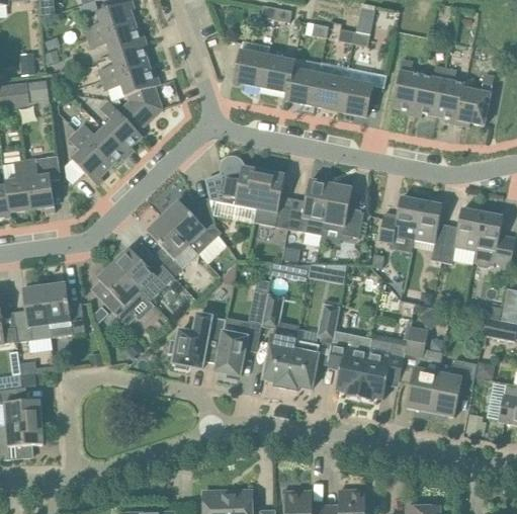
[(88,38),(135,22),(131,9),(134,7),(131,0),(127,0),(96,11),(100,22),(75,30),(79,40),(88,37),(88,38)]
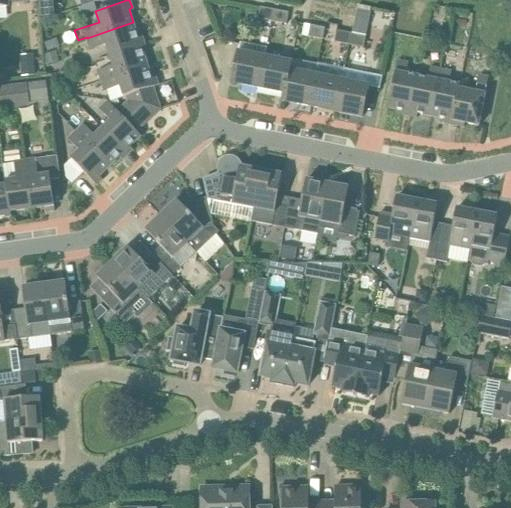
[(38,3),(39,17),(54,13),(53,2),(38,3)]
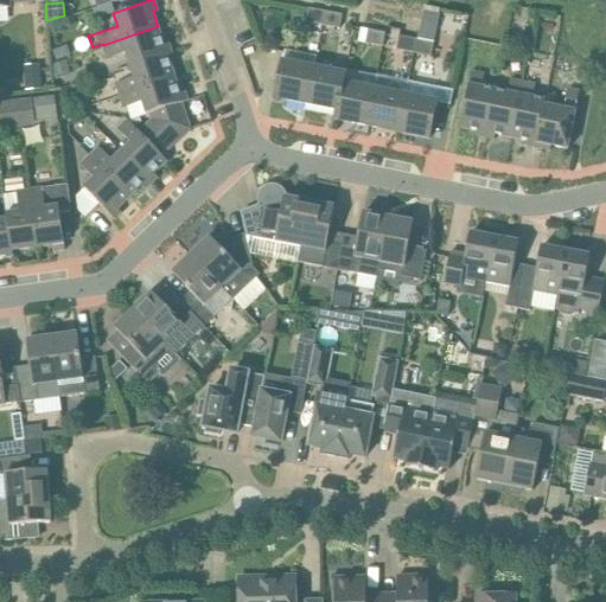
[(320,21),(323,7),(308,5),(305,19),(320,21)]
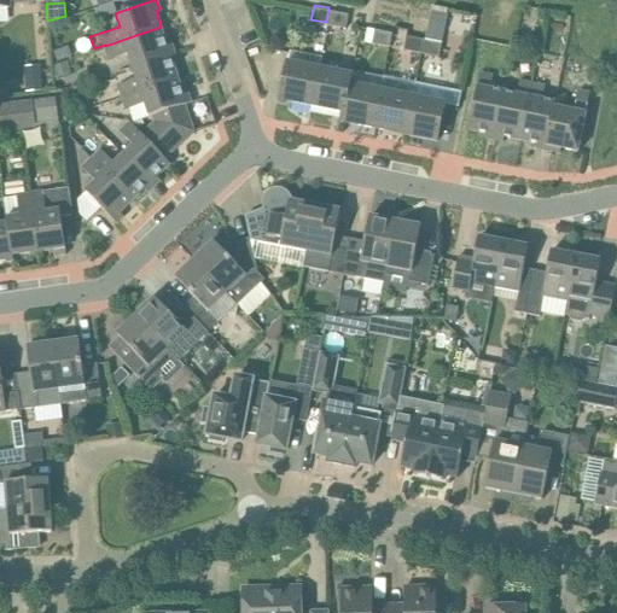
[(329,7),(326,22),(345,25),(349,12),(329,7)]
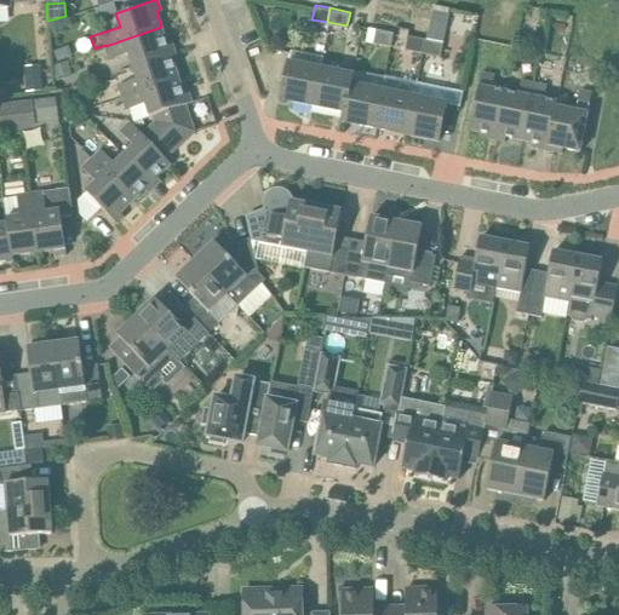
[(166,42),(164,33),(161,27),(105,46),(109,58),(129,52),(132,64),(173,50),(171,41),(166,42)]
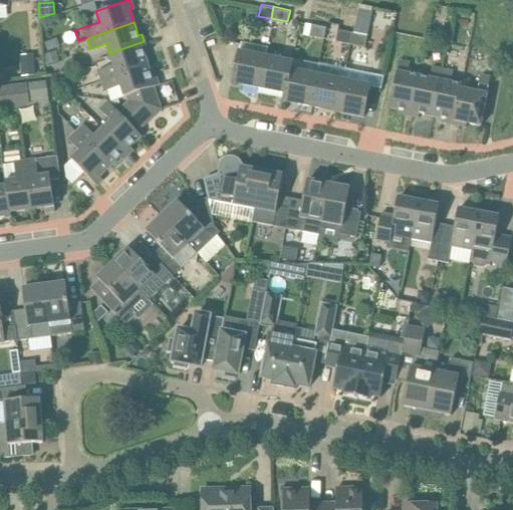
[(326,25),(311,22),(309,34),(324,37),(326,25)]
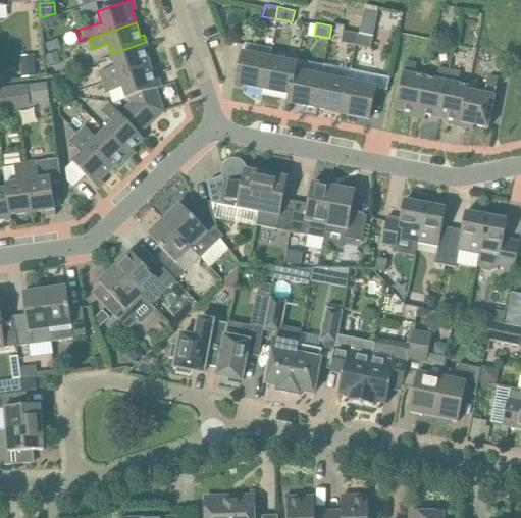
[(357,31),(345,29),(343,29),(341,40),(354,43),(357,31)]
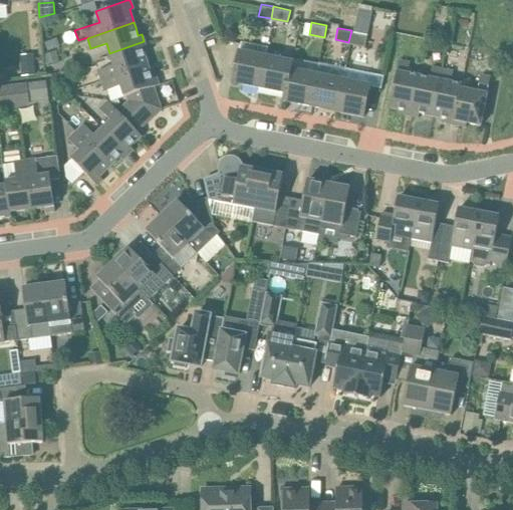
[(364,45),(367,33),(351,30),(348,42),(364,45)]
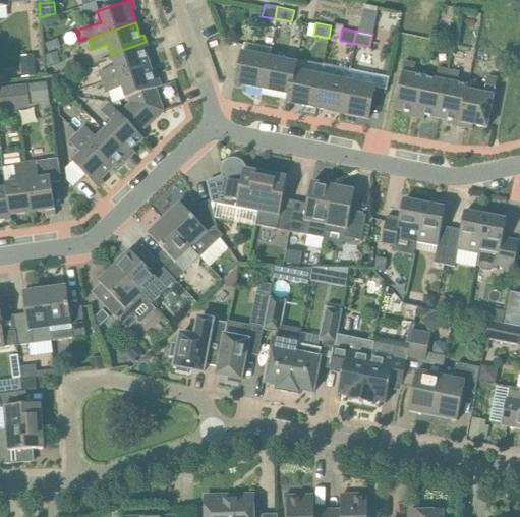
[(45,41),(48,49),(60,45),(57,37),(45,41)]
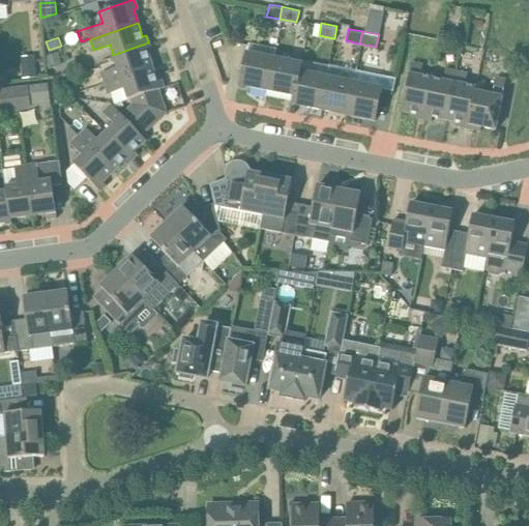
[(152,64),(148,55),(147,51),(151,50),(148,42),(113,55),(117,65),(92,74),(95,84),(104,82),(152,64)]
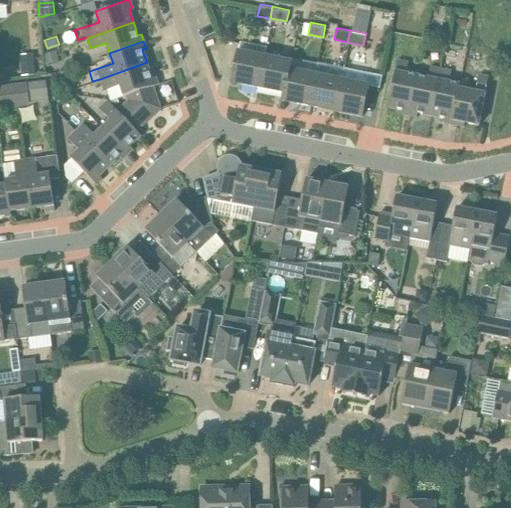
[(263,54),(257,53),(237,49),(231,80),(257,85),(263,54)]
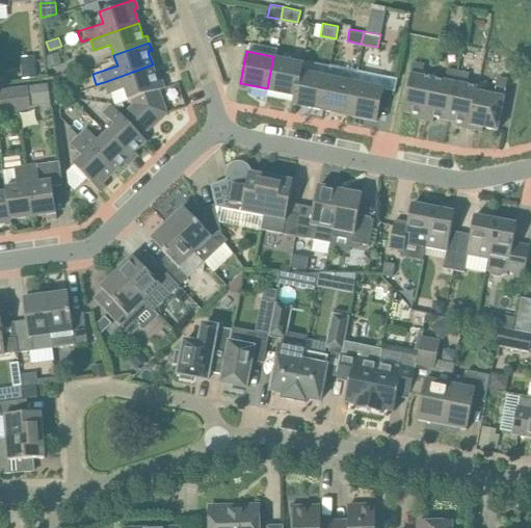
[(34,52),(20,53),(22,75),(36,73),(34,52)]
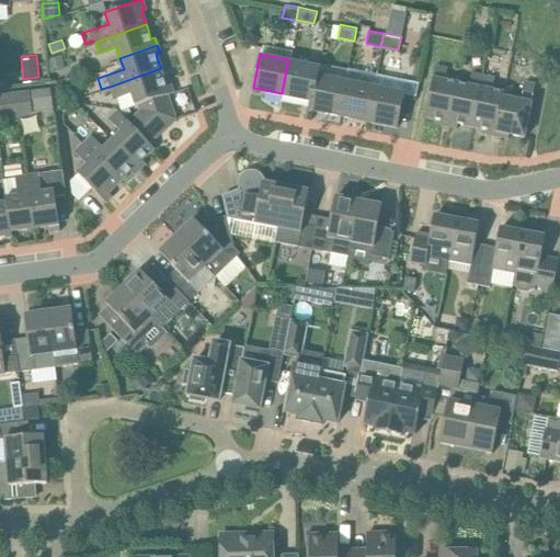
[(318,66),(288,59),(282,93),(310,99),(318,66)]
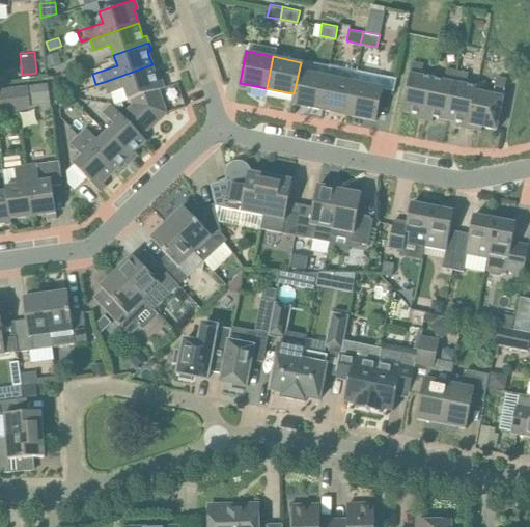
[(423,117),(430,77),(420,75),(422,62),(413,60),(401,109),(416,112),(416,116),(423,117)]
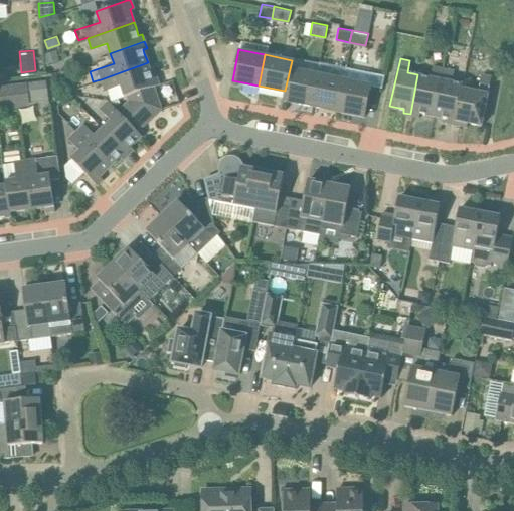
[(310,105),(316,72),(291,68),(293,60),(292,60),(285,91),(284,99),(310,105)]
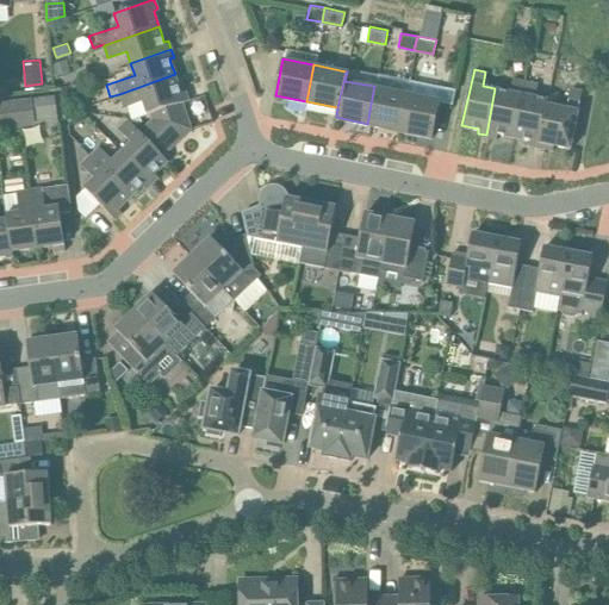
[(398,130),(409,79),(378,72),(376,87),(374,86),(367,124),(398,130)]
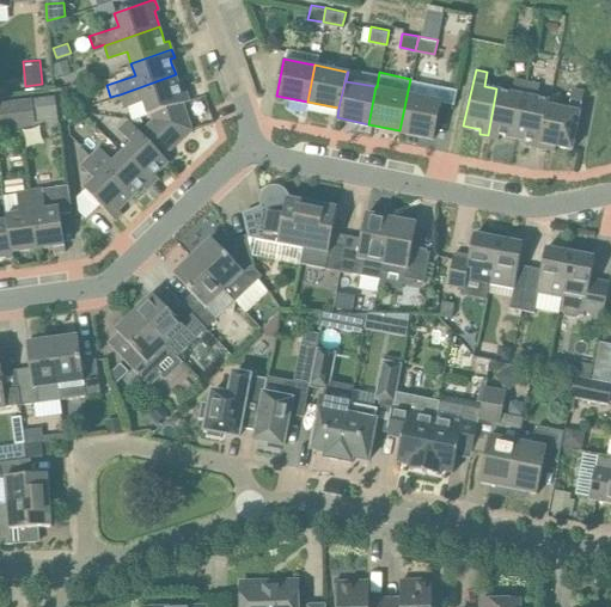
[(188,99),(187,93),(185,90),(181,91),(176,74),(120,94),(124,106),(142,100),(147,114),(151,112),(182,102),(182,100),(188,99)]
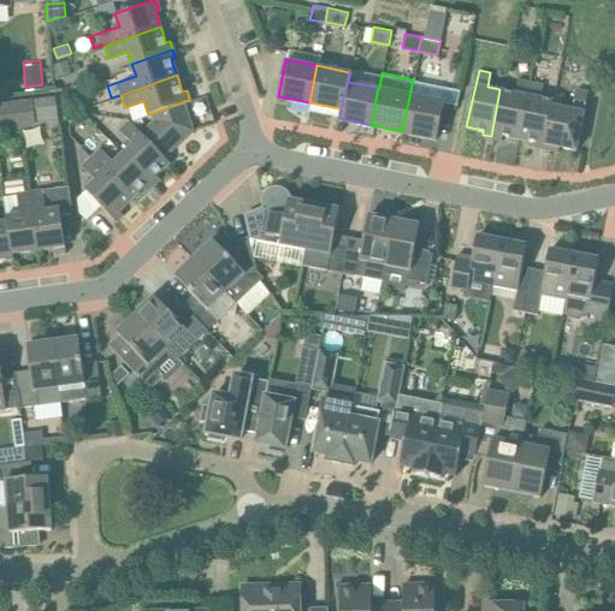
[(528,79),(515,77),(513,93),(500,89),(491,136),(501,138),(502,134),(516,136),(528,79)]
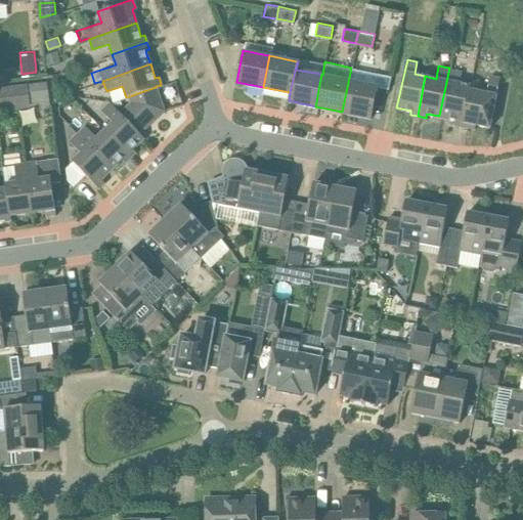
[(388,87),(390,75),(351,68),(342,112),(369,117),(374,97),(376,85),(388,87)]
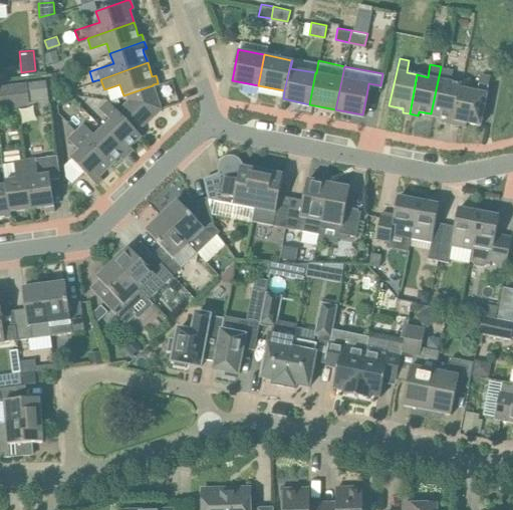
[(453,69),(441,66),(431,113),(446,116),(445,120),(451,121),(458,88),(459,83),(451,81),(453,69)]
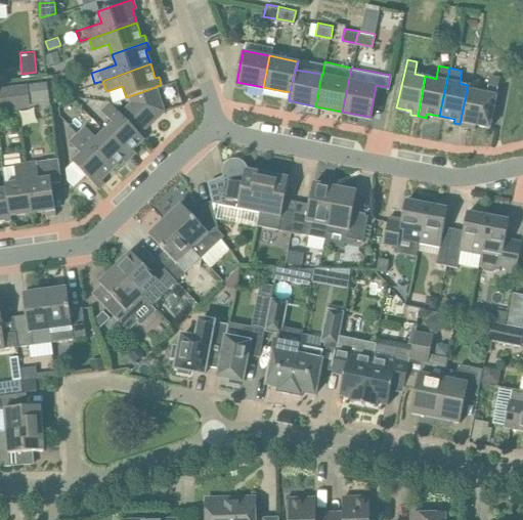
[(489,126),(493,105),(498,78),(488,76),(485,94),(467,90),(460,124),(474,127),(475,123),(489,126)]
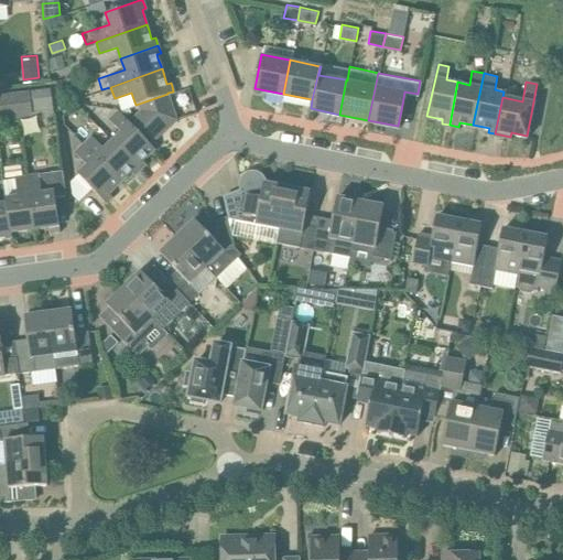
[(15,90),(19,116),(32,115),(29,89),(15,90)]
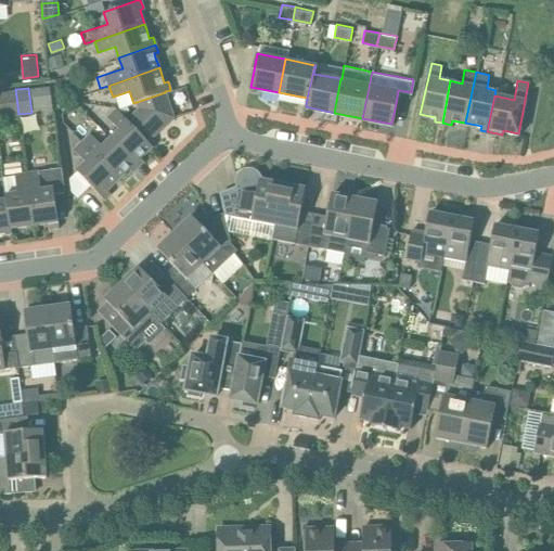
[(0,116),(18,114),(15,89),(0,90),(0,116)]
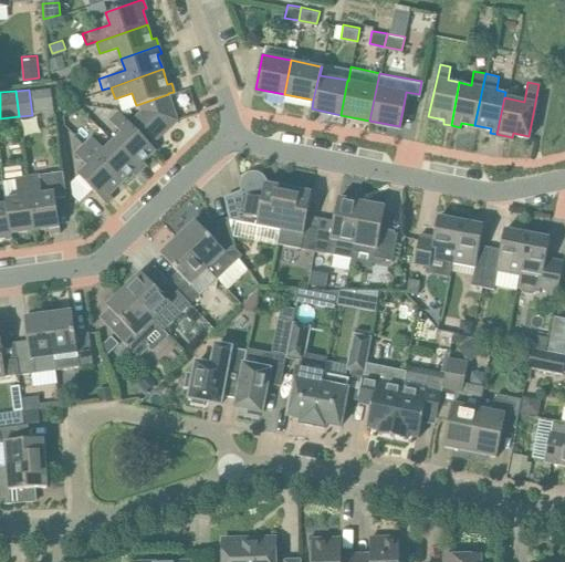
[(129,122),(150,143),(177,117),(168,94),(139,104),(142,111),(129,122)]
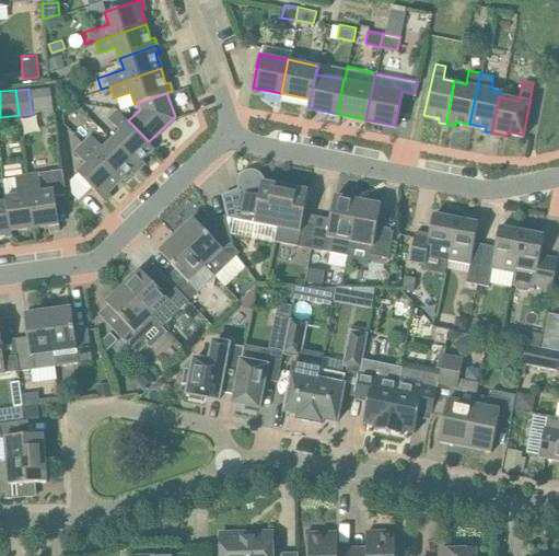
[(149,141),(128,120),(117,108),(108,117),(120,130),(112,138),(139,166),(144,161),(142,158),(153,147),(149,141)]
